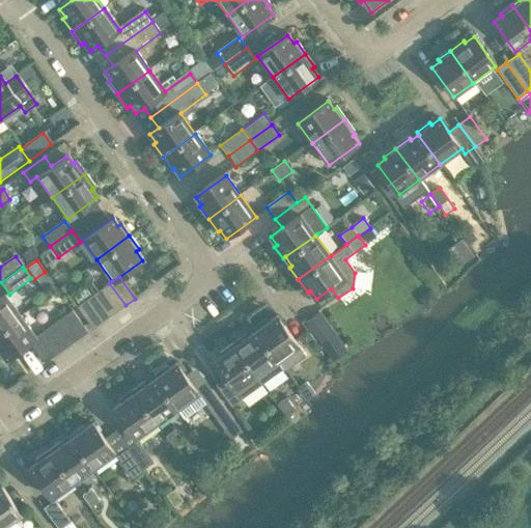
[(126,305),(109,283),(99,292),(114,313),(126,305)]
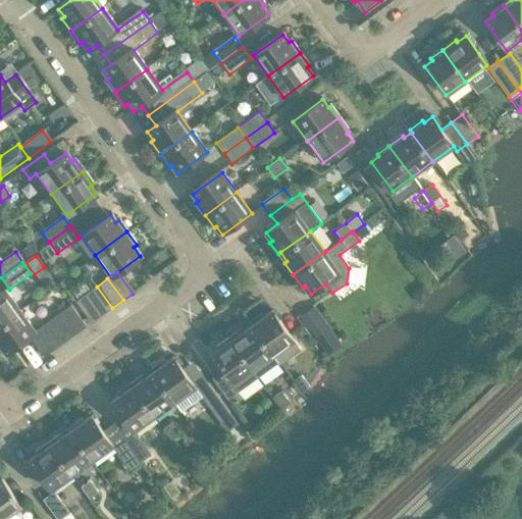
[(112,308),(97,287),(86,295),(101,316),(112,308)]
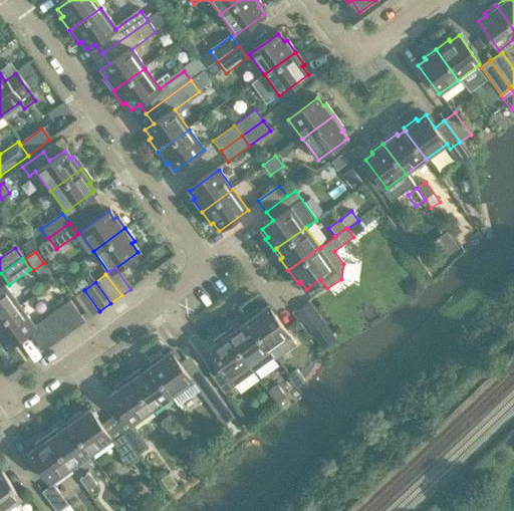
[(0,319),(18,306),(4,286),(0,288),(0,319)]
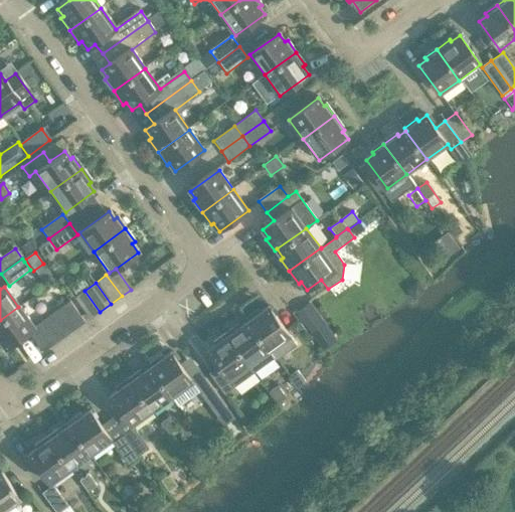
[(100,312),(84,291),(73,298),(90,319),(100,312)]
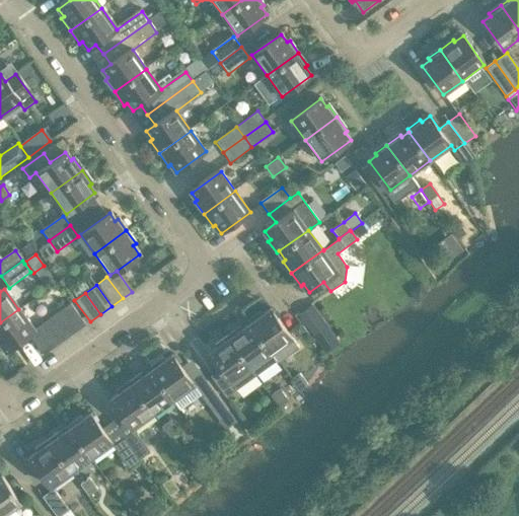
[(85,325),(69,304),(59,311),(74,334),(85,325)]
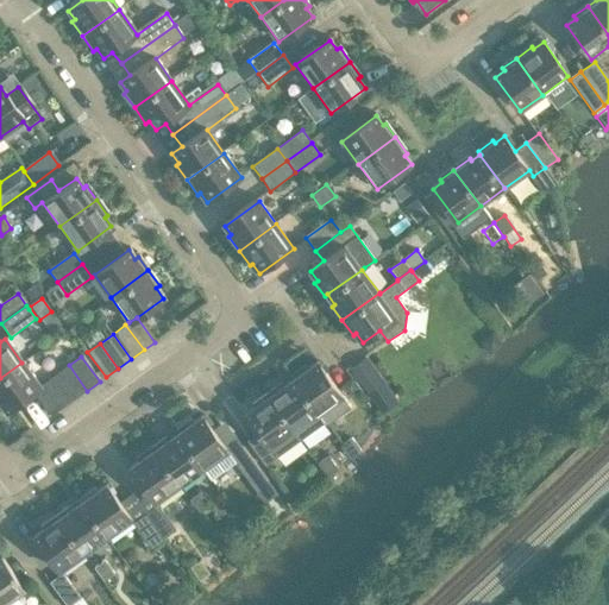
[(382,416),(399,404),(366,358),(350,370),(382,416)]
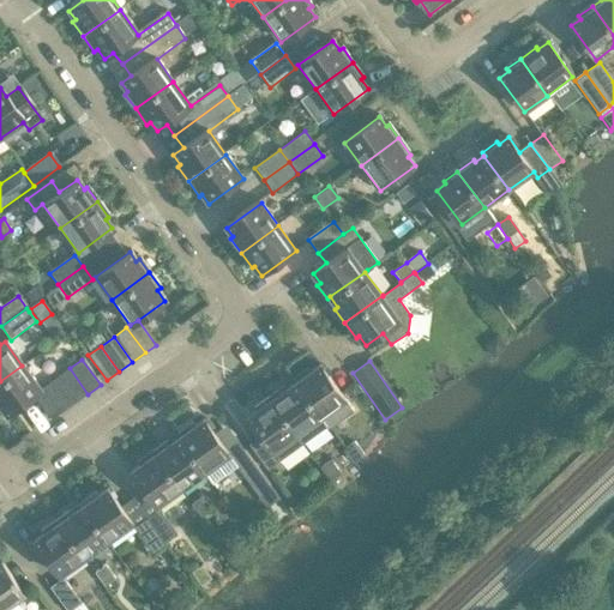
[(41,390),(36,385),(22,366),(0,381),(0,408),(6,416),(34,397),(41,390)]
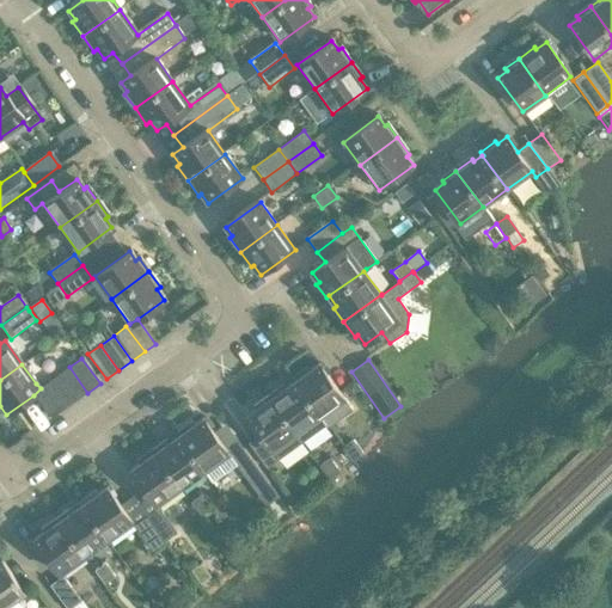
[(343,399),(332,384),(318,364),(308,372),(307,369),(292,380),(294,382),(319,417),(343,399)]
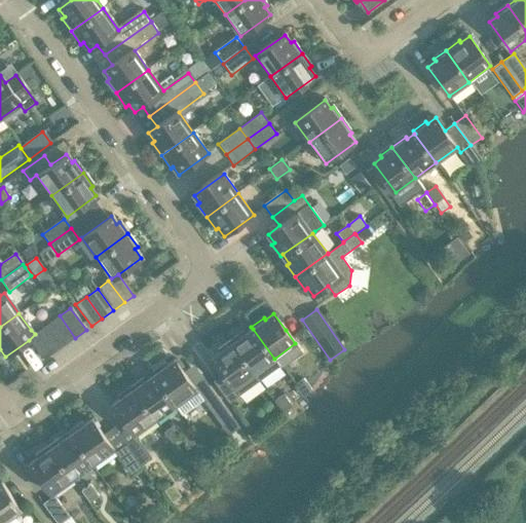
[(75,338),(60,315),(49,324),(65,345),(75,338)]
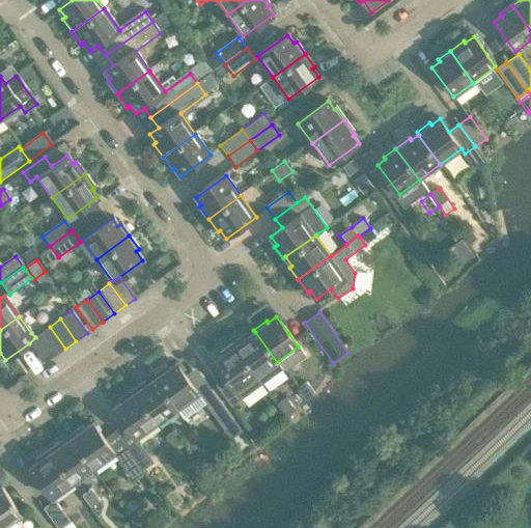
[(50,327),(42,333),(39,334),(55,356),(65,349),(50,327)]
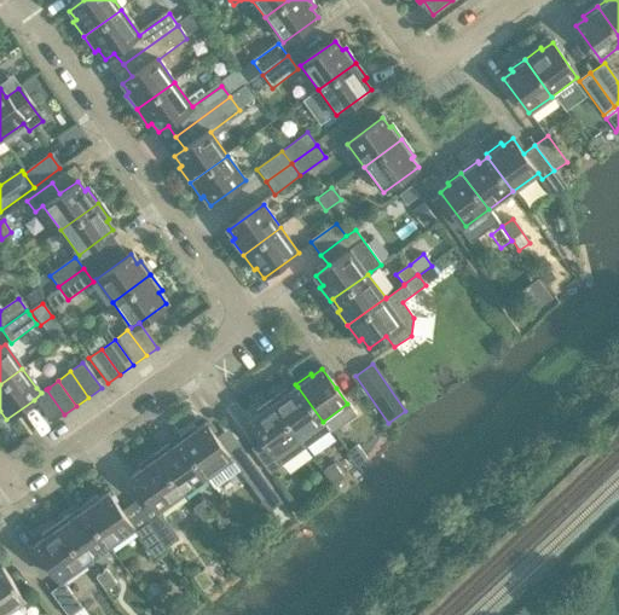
[(271,401),(299,439),(323,422),(298,387),(288,393),(287,390),(271,401)]
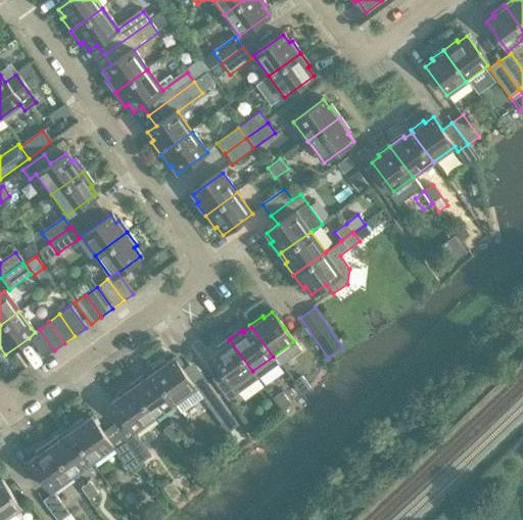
[(54,350),(39,329),(35,332),(29,338),(44,359),(54,350)]
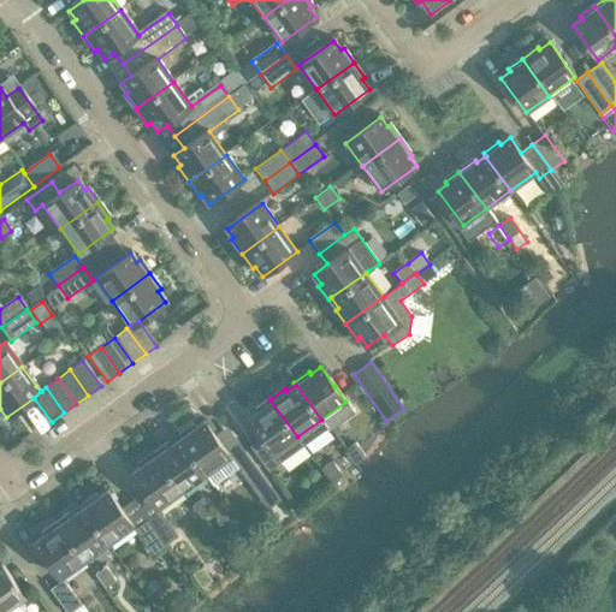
[(274,453),(297,437),(270,399),(255,410),(256,413),(247,420),(261,439),(250,447),(268,473),(280,463),(274,453)]
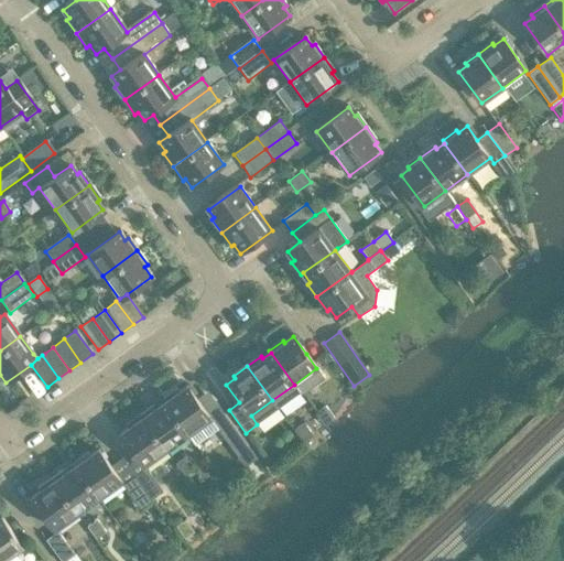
[(224,413),(213,422),(187,387),(179,392),(176,390),(162,400),(164,402),(187,434),(195,445),(217,429),(237,457),(249,449),(224,413)]
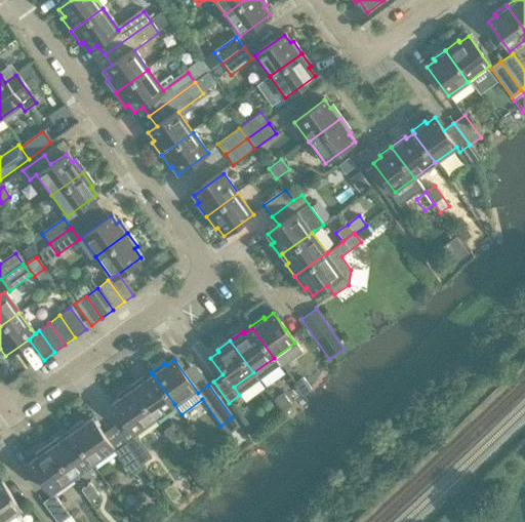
[(144,377),(130,387),(154,419),(174,404),(153,374),(146,380),(144,377)]
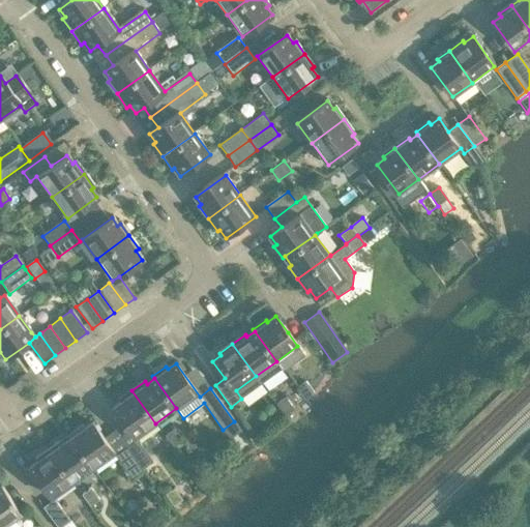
[(297,389),(305,402),(315,394),(306,383),(297,389)]
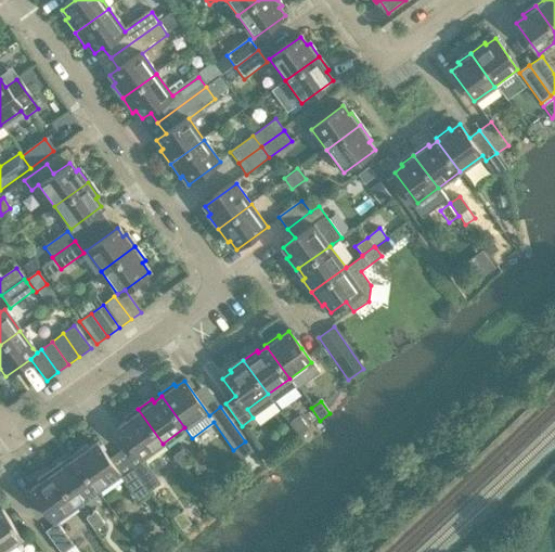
[(118,427),(141,459),(163,444),(138,409),(125,419),(127,421),(118,427)]
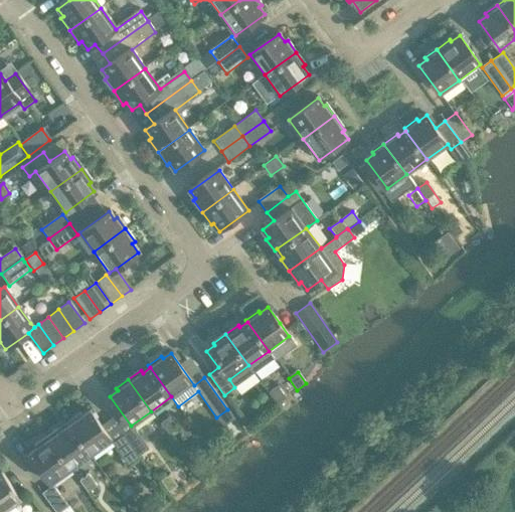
[(269,393),(277,404),(286,398),(278,386),(269,393)]
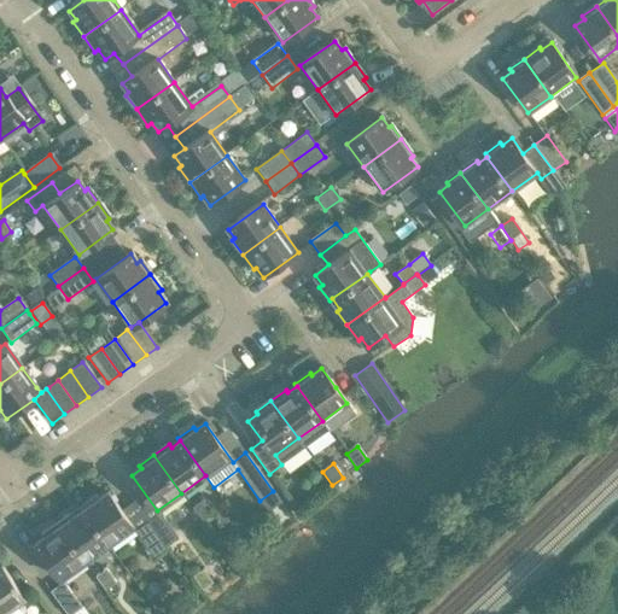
[(81,507),(83,510),(109,545),(133,527),(108,492),(98,500),(95,497),(81,507)]
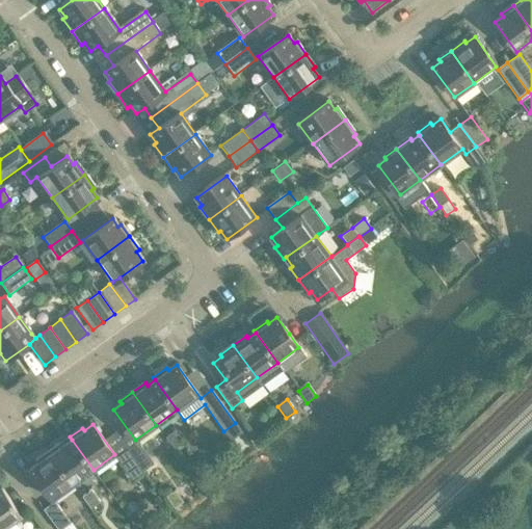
[(176,450),(184,443),(176,430),(166,438),(176,450)]
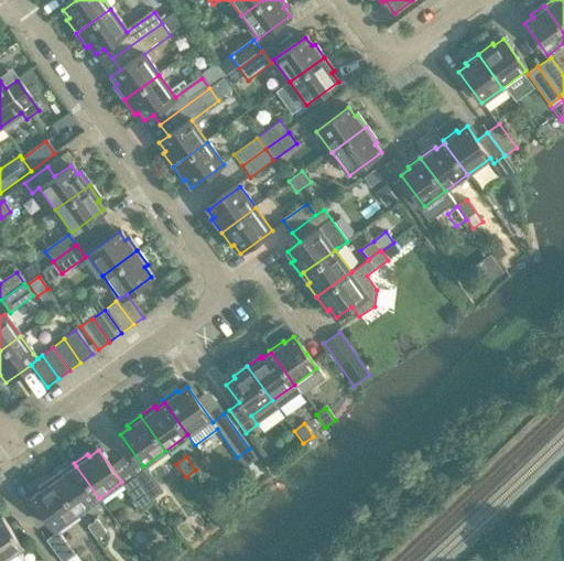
[(52,479),(77,514),(99,498),(76,466),(67,472),(65,470),(52,479)]
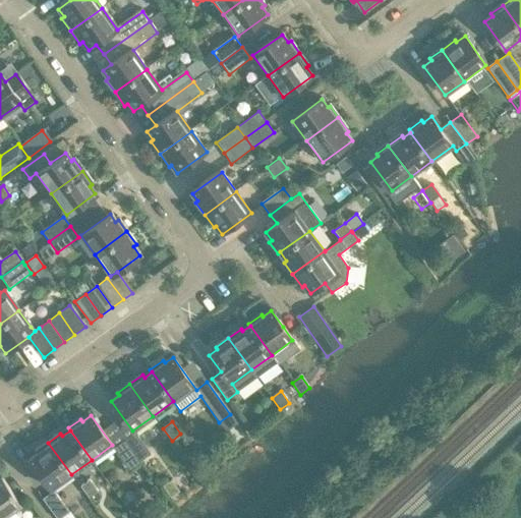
[(140,462),(151,454),(135,434),(125,442),(139,462),(140,462)]
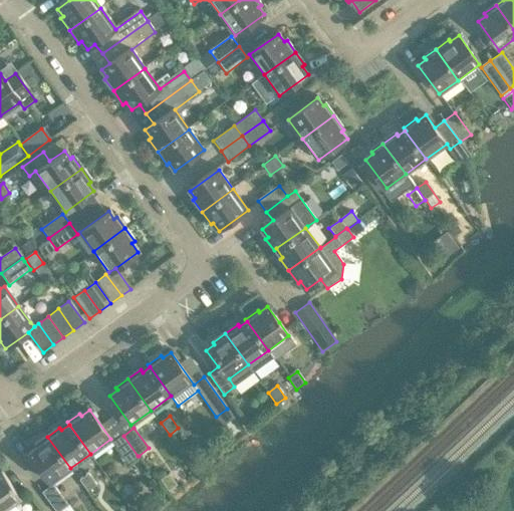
[(112,443),(127,464),(139,456),(138,456),(123,436),(112,443)]
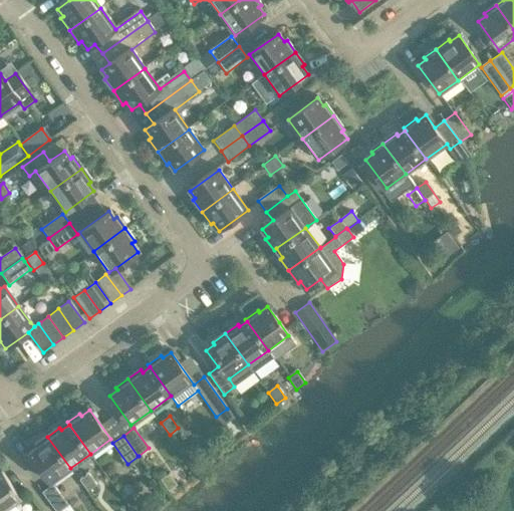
[(28,454),(49,483),(70,468),(47,437),(35,446),(36,448),(28,454)]
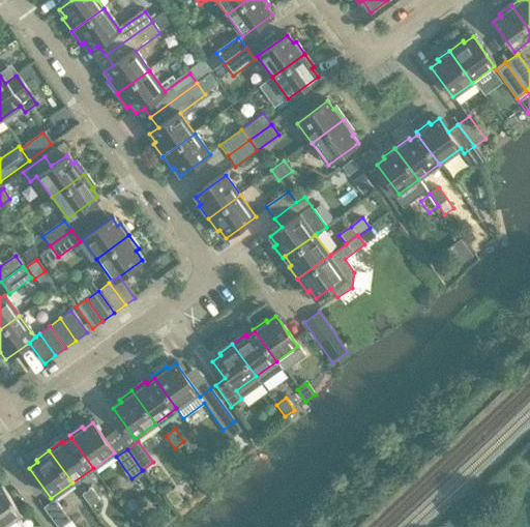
[(0,486),(0,526),(4,526),(21,515),(1,486),(0,486)]
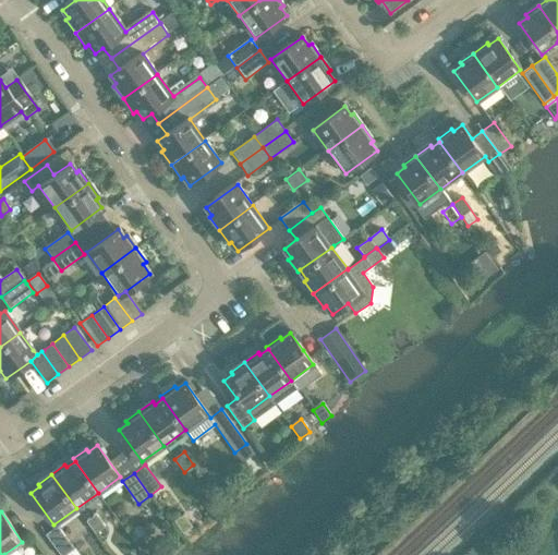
[(86,521),(96,534),(105,528),(96,515),(86,521)]
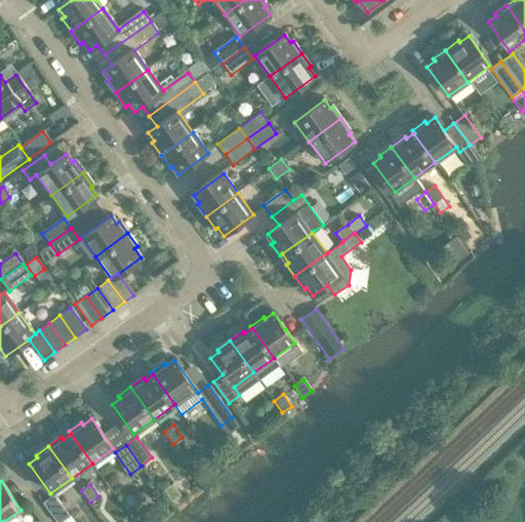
[(53,495),(42,504),(56,521),(63,521),(69,517),(53,495)]
